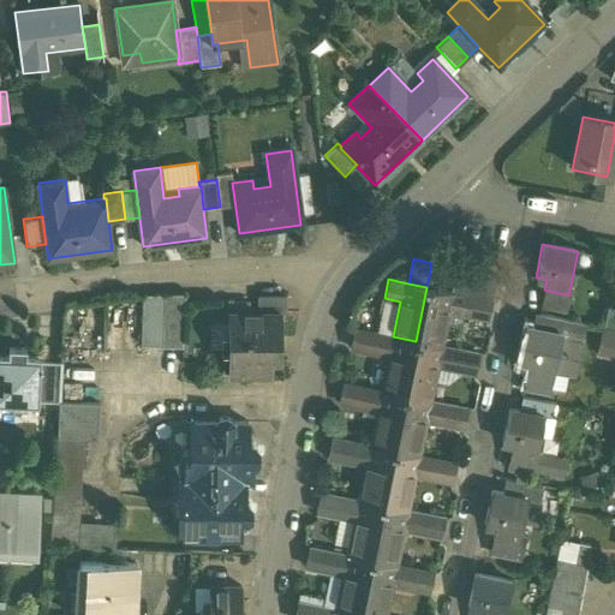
[(465,296),(427,287),(416,341),(440,346),(447,311),(461,314),(465,296)]
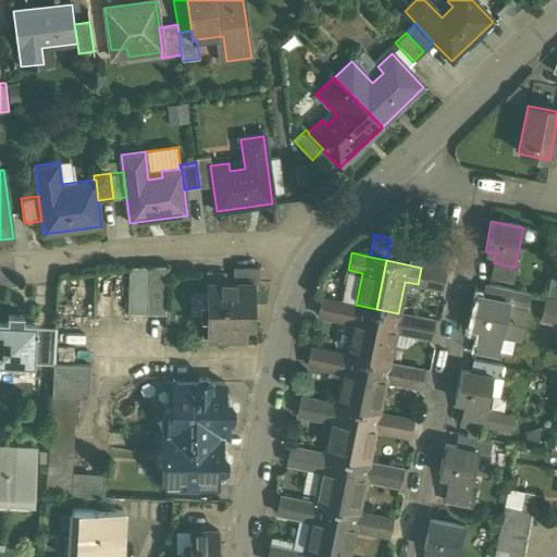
[(515,268),(493,262),(490,276),(512,281),(515,268)]
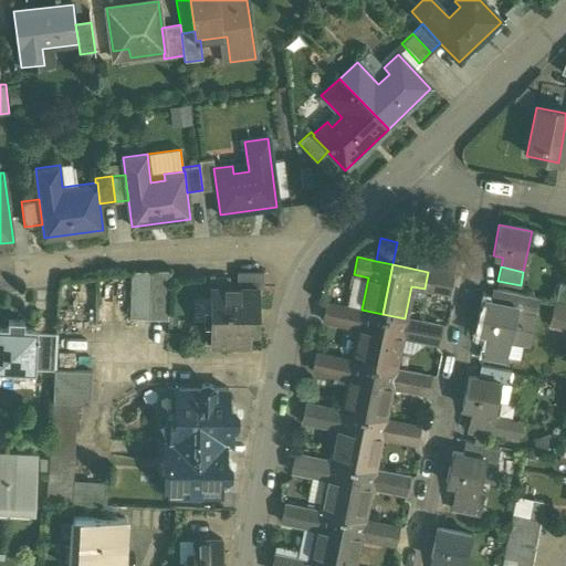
[(170,270),(135,271),(129,272),(130,317),(168,320),(170,274),(170,270)]
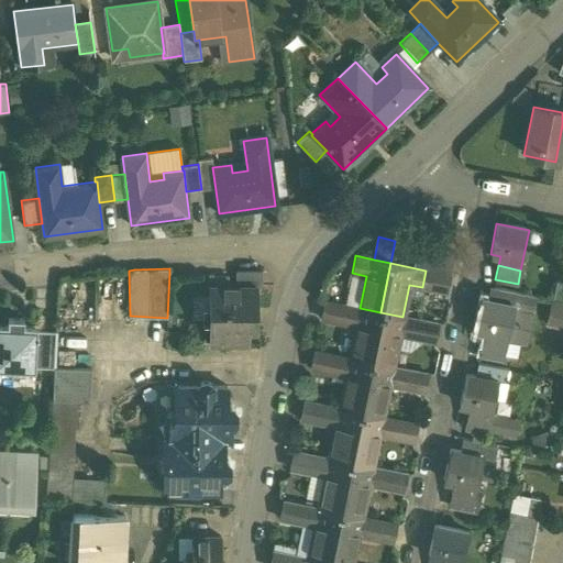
[(262,271),(236,271),(236,287),(258,287),(263,287),(262,271)]
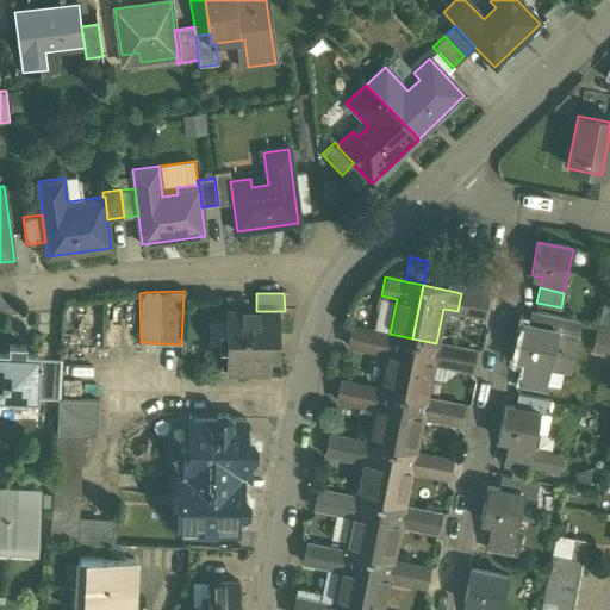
[(486,298),(461,293),(458,311),(483,317),(486,298)]
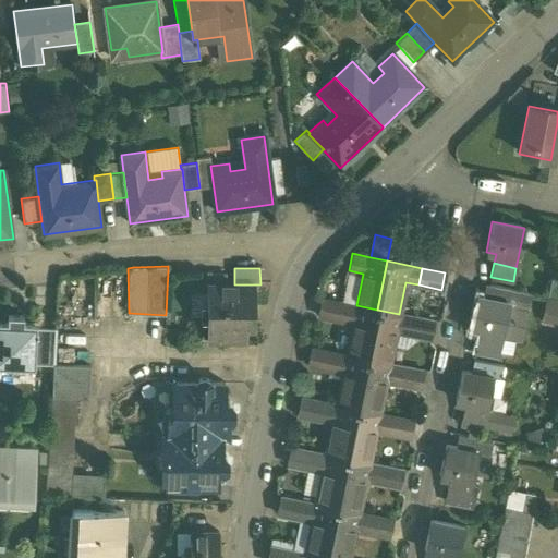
[(223,274),(211,274),(211,270),(207,270),(207,284),(223,284),(223,274)]
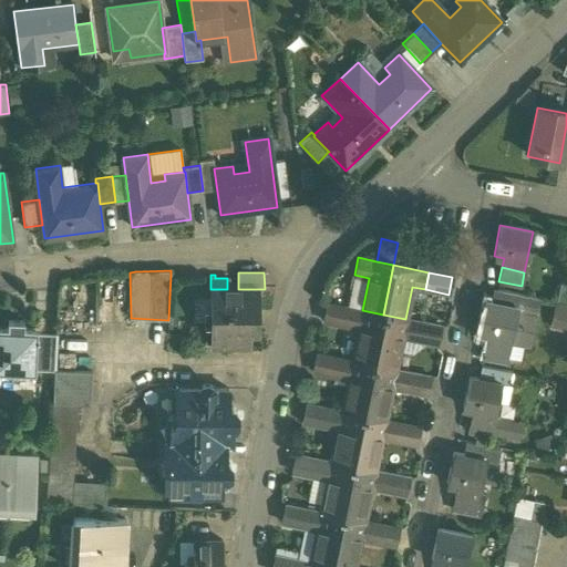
[(566,279),(562,278),(556,302),(566,303),(566,279)]
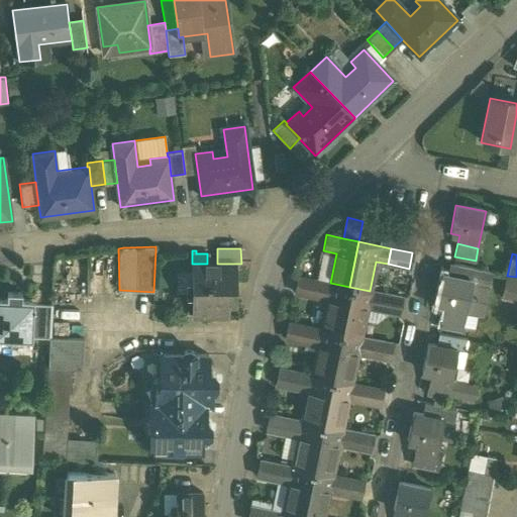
[(207,264),(192,264),(192,315),(229,315),(229,300),(237,300),(237,264),(217,264),(207,264)]
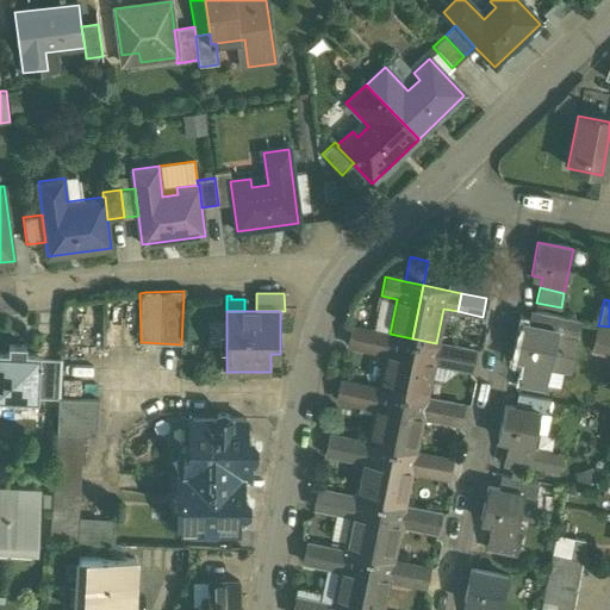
[(577,321),(535,312),(531,325),(555,330),(574,334),(577,321)]
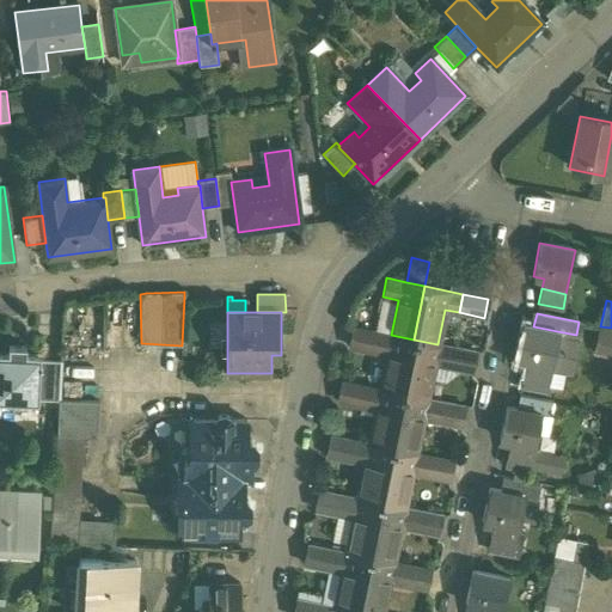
[(533,326),(522,324),(516,357),(527,360),(525,371),(549,375),(551,362),(557,331),(533,326)]
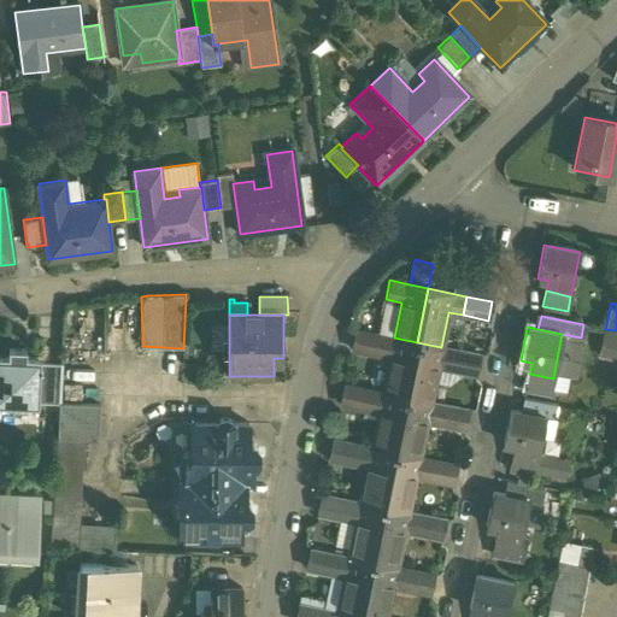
[(380,335),(354,330),(351,348),(375,354),(380,335)]
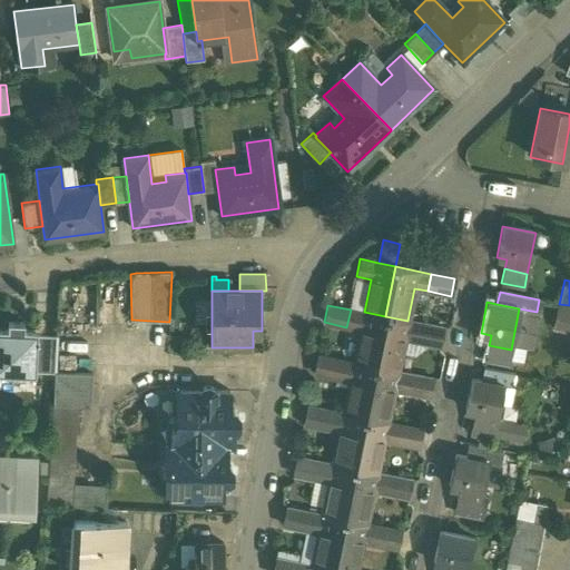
[(569,310),(559,307),(554,330),(569,332),(569,310)]
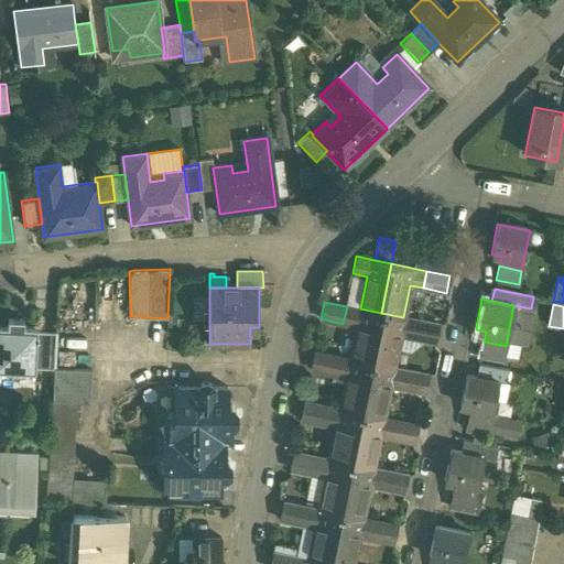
[(531,308),(513,305),(508,334),(528,338),(533,312),(530,312),(531,308)]
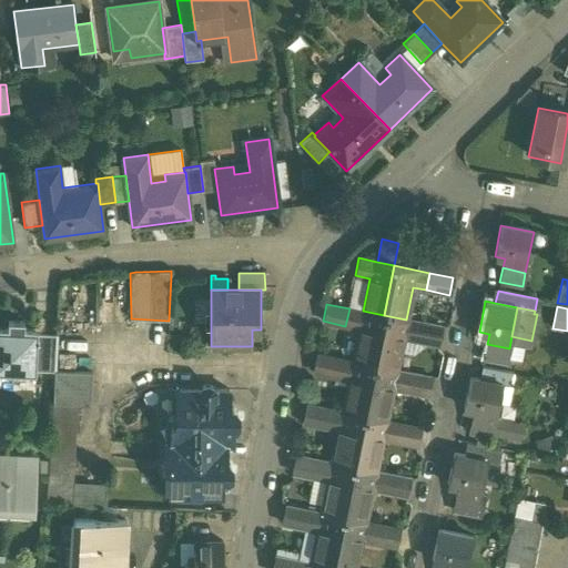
[(363,311),(350,308),(345,326),(359,328),(353,362),(373,365),(384,315),(363,311)]
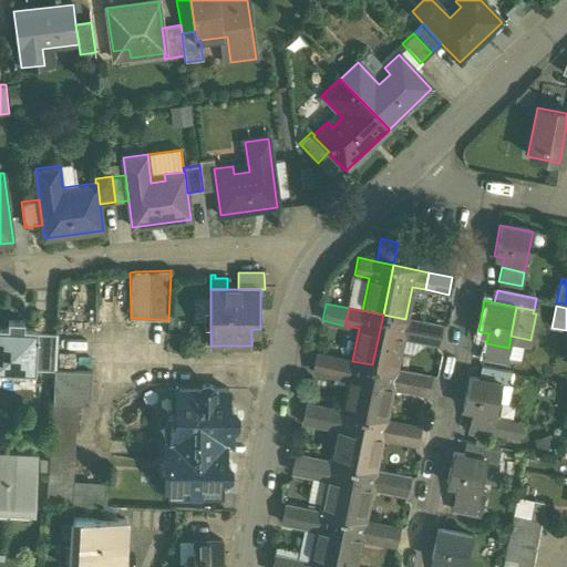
[(405,319),(383,315),(372,364),(395,369),(402,337),(415,340),(419,322),(405,319)]
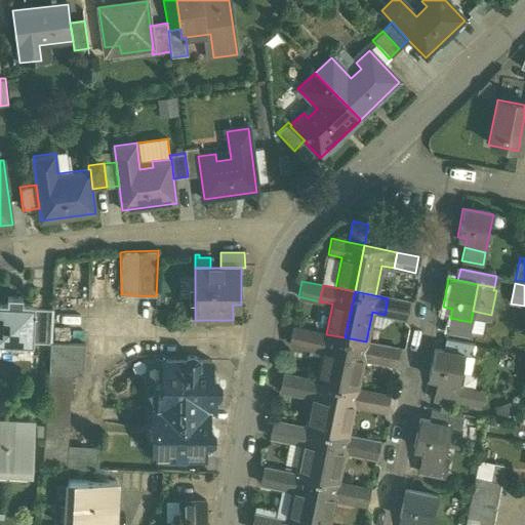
[(35,305),(22,304),(23,297),(7,296),(7,304),(0,303),(0,344),(6,345),(5,348),(12,350),(18,348),(18,345),(33,346),(33,341),(35,308),(35,305)]
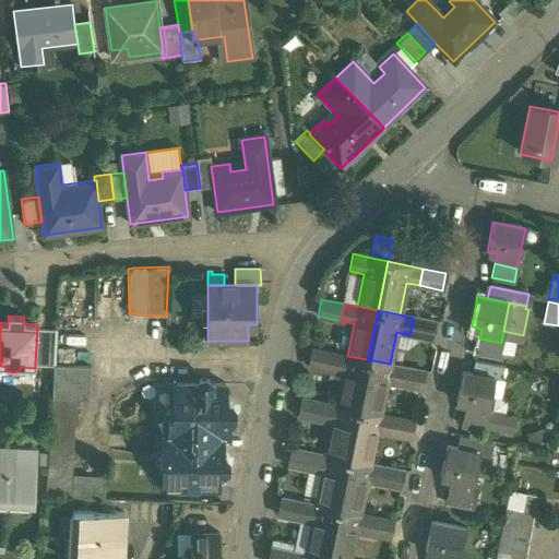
[(435,322),(413,318),(409,335),(431,340),(435,322)]
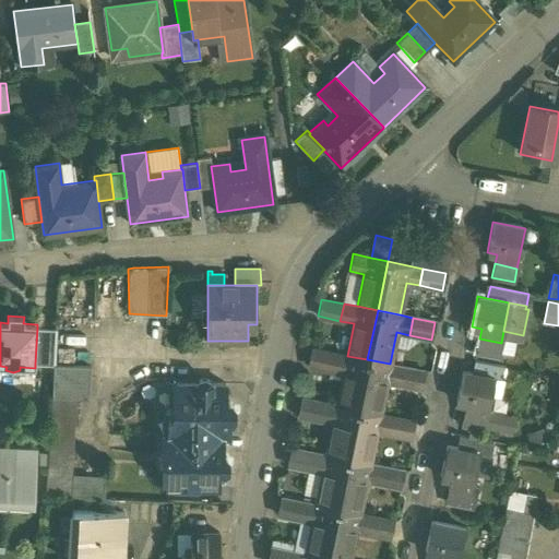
[(55,329),(37,328),(35,364),(54,365),(55,329)]
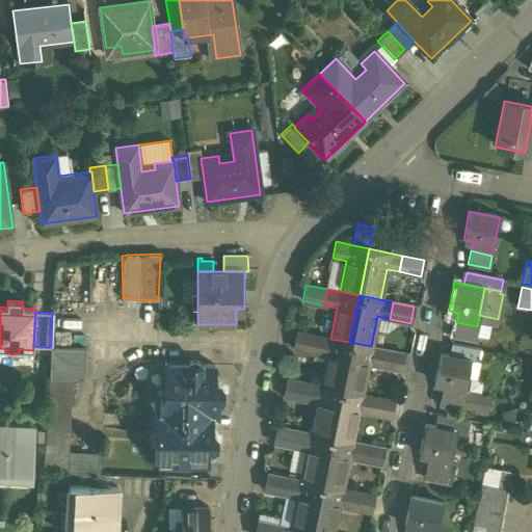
[(477,326),(456,322),(453,335),(475,339),(477,326)]
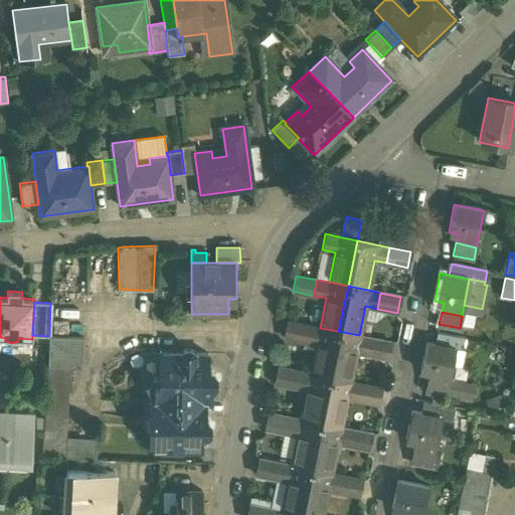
[(307,325),(287,321),(283,337),(304,341),(307,325)]
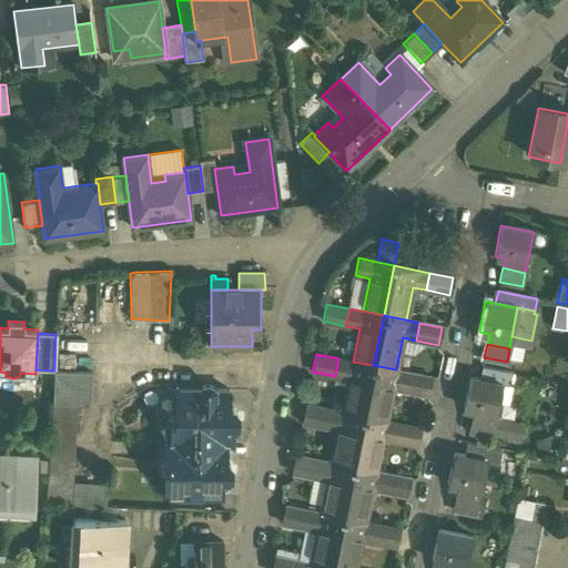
[(353,362),(338,358),(335,376),(348,379),(342,412),(363,416),(373,365),(353,362)]
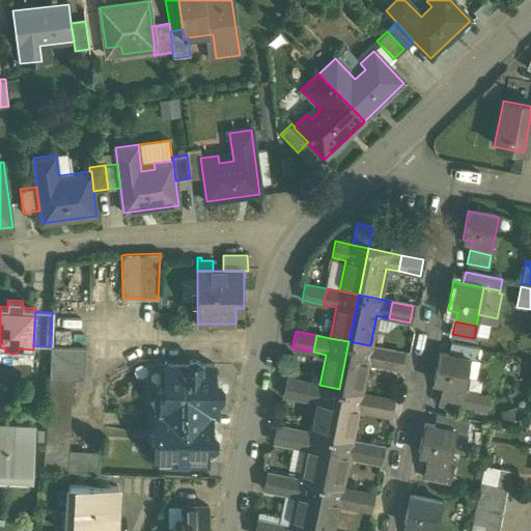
[(370,345),(348,341),(339,389),(360,393),(366,363),(379,365),(382,348),(370,345)]
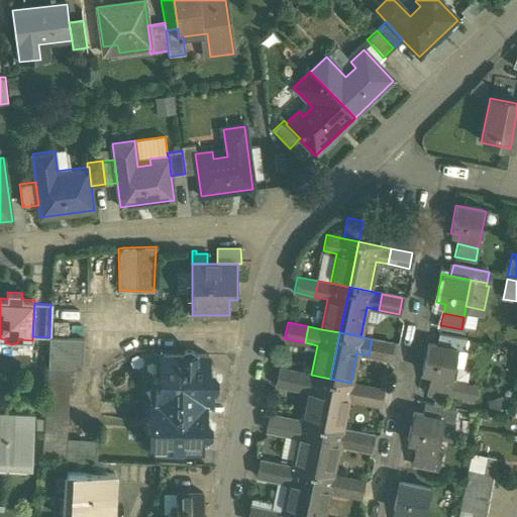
[(467,339),(438,333),(436,345),(456,349),(464,351),(467,339)]
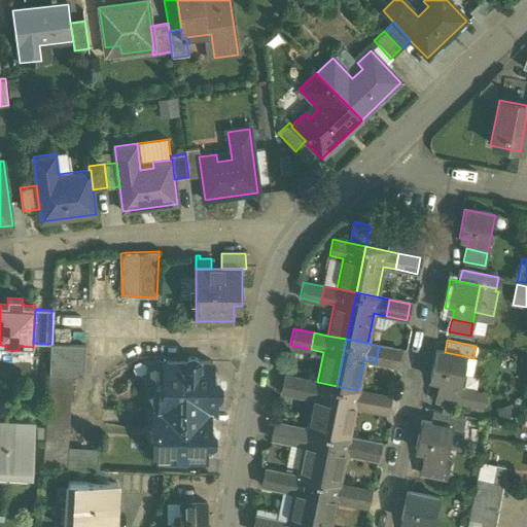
[(84,347),(50,344),(48,373),(83,375),(84,347)]
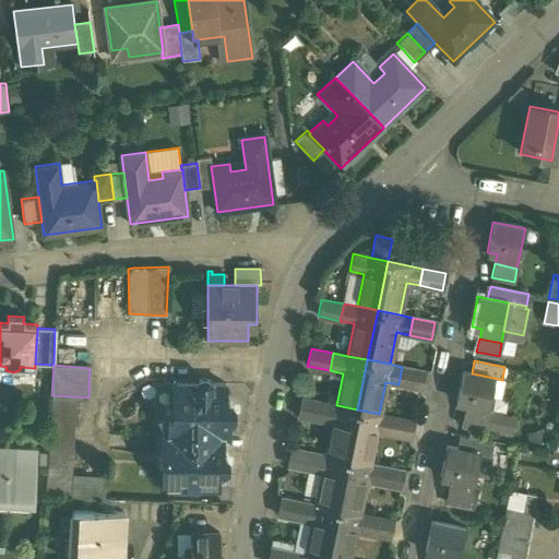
[(425,371),(402,367),(399,384),(420,390),(425,371)]
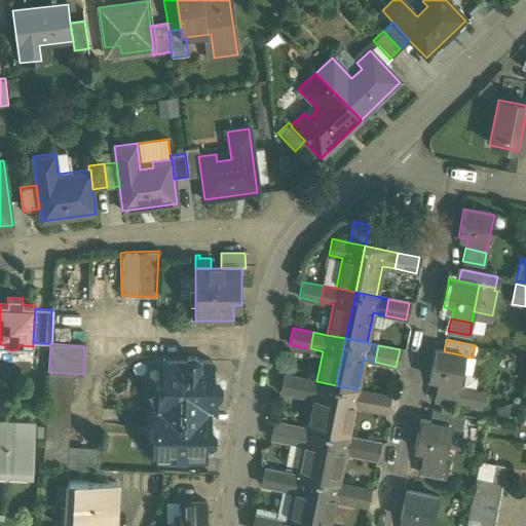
[(444,351),(435,349),(428,378),(438,380),(436,388),(457,392),(458,387),(464,355),(444,351)]
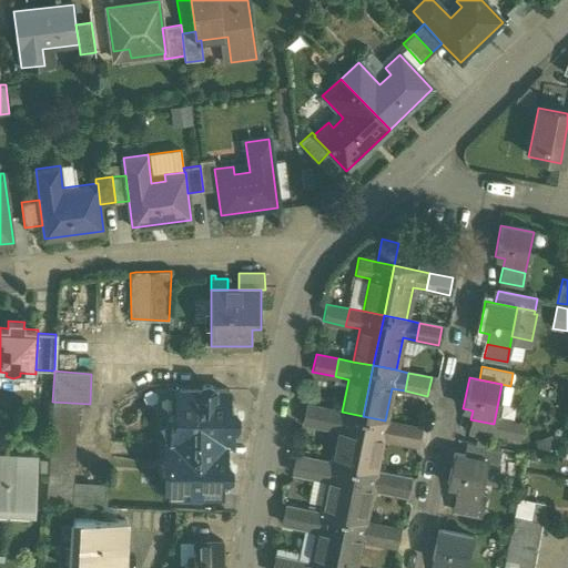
[(204,385),(200,389),(178,389),(178,407),(172,407),(168,412),(168,419),(172,424),(172,443),(227,443),(227,444),(233,444),(233,425),(237,422),(237,413),(234,408),(230,407),(230,389),(216,389),(212,385),(204,385)]
